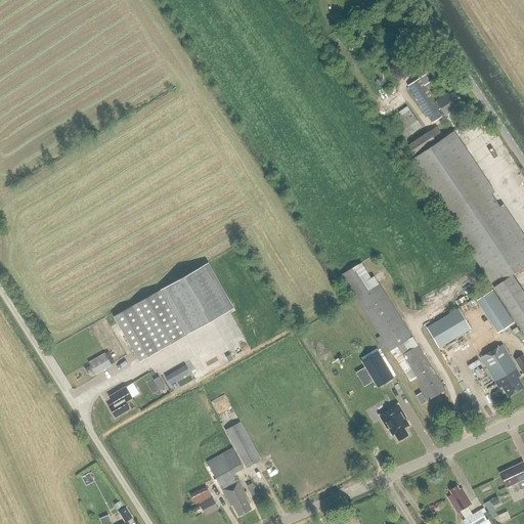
[(451,108),(461,101),(454,91),(446,96),(445,94),(434,101),(424,86),(430,82),(425,75),(407,86),(432,123),(442,116),(443,117),(452,110),(451,108)]
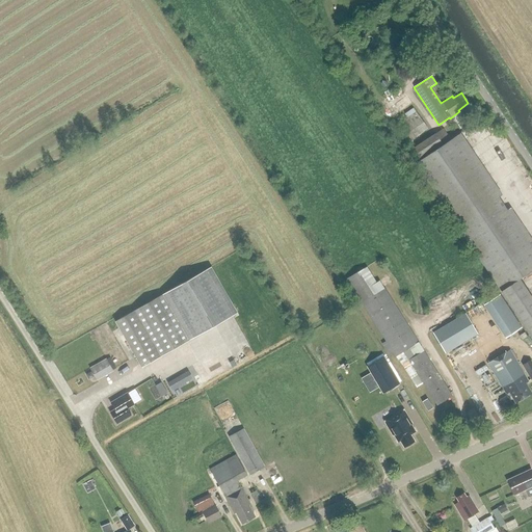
[(427,128),(416,111),(391,129),(402,145),(427,128)]
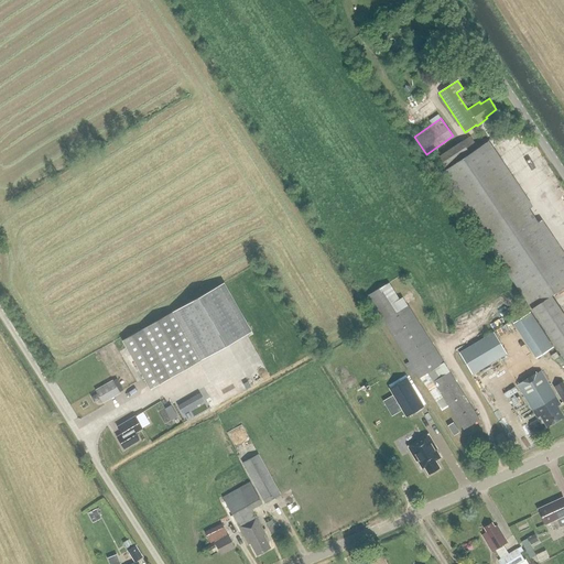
[(469,153),(461,141),(436,158),(445,170),(469,153)]
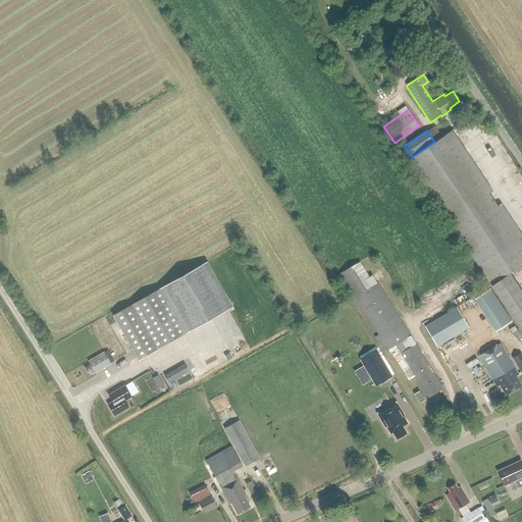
[(207,261),(113,315),(139,360),(232,307),(207,261)]
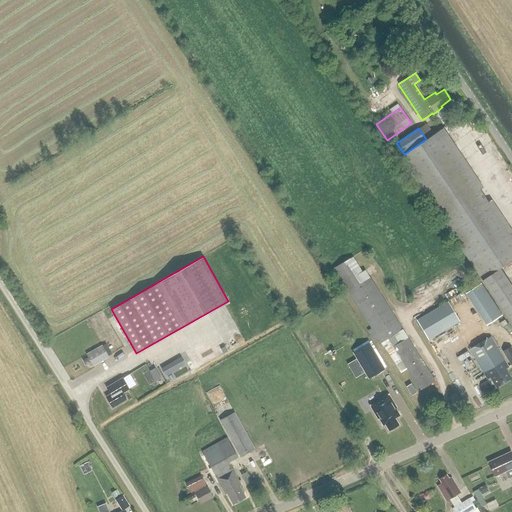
[(492,300),(477,309),(487,324),(501,315),(492,300)]
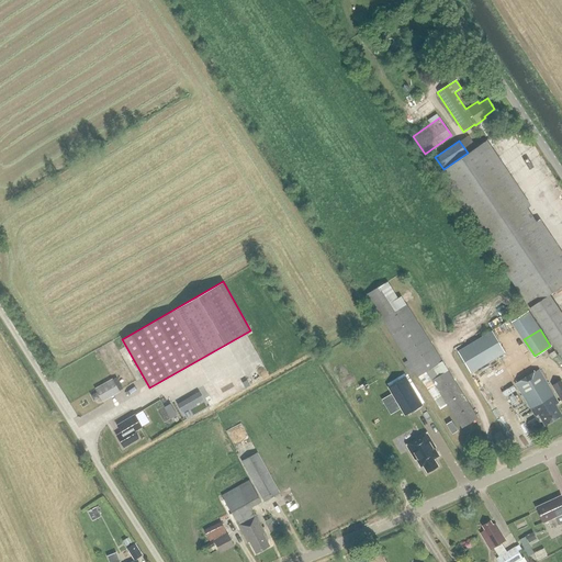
[(492,330),(458,351),(471,374),(505,353),(492,330)]
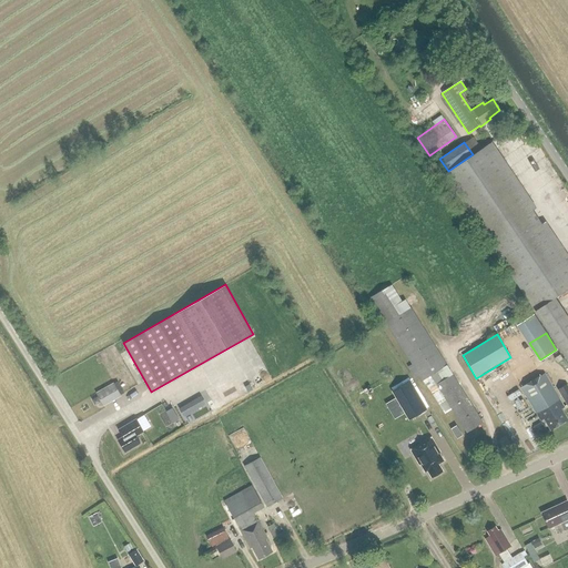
[(448,416),(454,413),(466,433),(483,423),(453,375),(444,381),(438,371),(423,381),(445,414),(446,413),(448,416)]
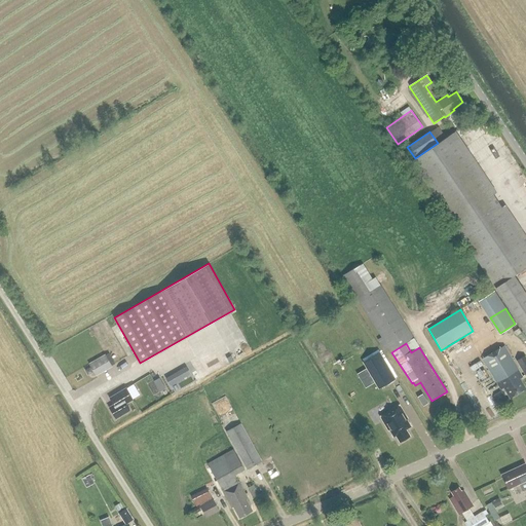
[(523,377),(517,367),(504,346),(481,360),(495,383),(500,390),(503,388),(509,397),(525,388),(523,384),(520,379),(523,377)]
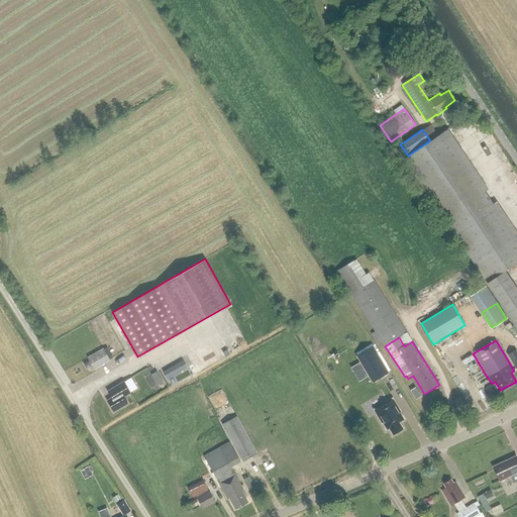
[(374,346),(357,356),(373,383),(389,373),(374,346)]
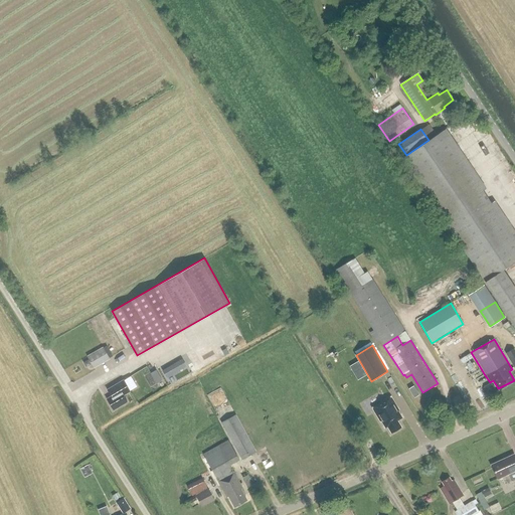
[(103,347),(87,356),(94,368),(110,359),(103,347)]
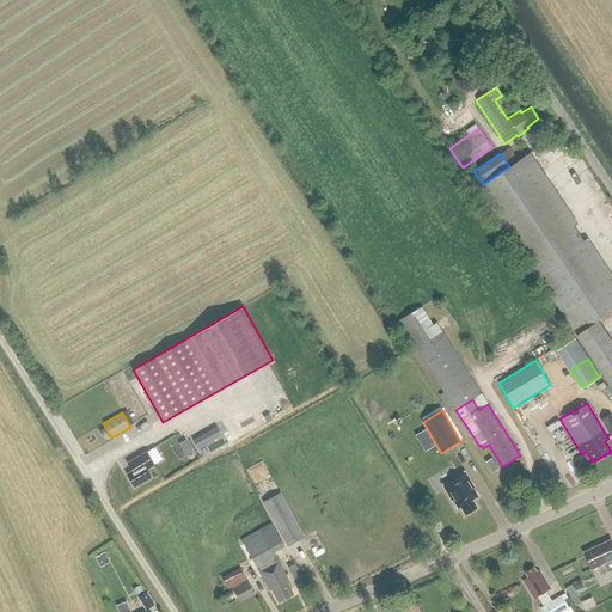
[(600,420),(610,436),(611,438),(611,436),(611,417),(610,414),(600,420)]
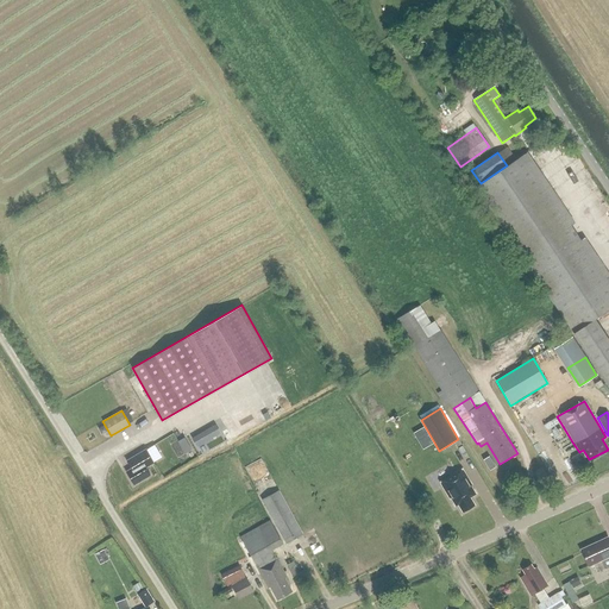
[(184,438),(177,441),(184,453),(190,450),(184,438)]
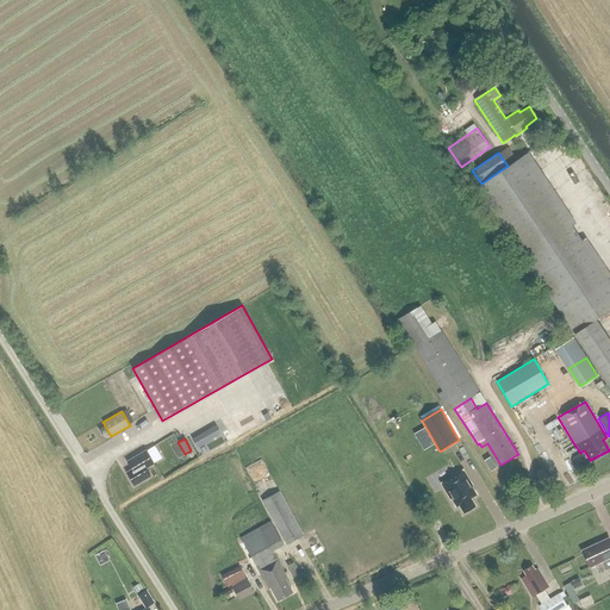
[(132,470),(126,473),(135,485),(151,475),(147,468),(155,462),(147,450),(128,461),(132,470)]
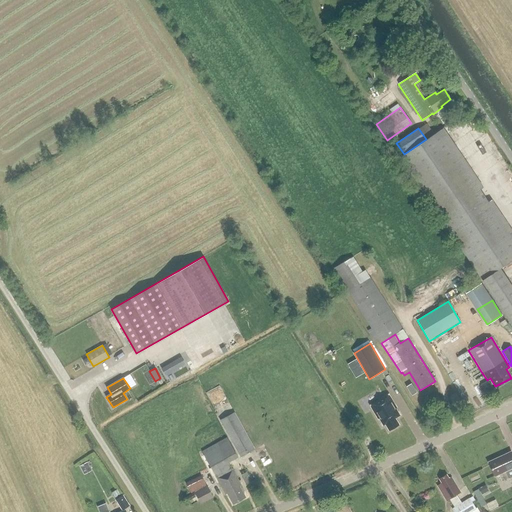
[(412,395),(416,392),(411,384),(406,387),(412,395)]
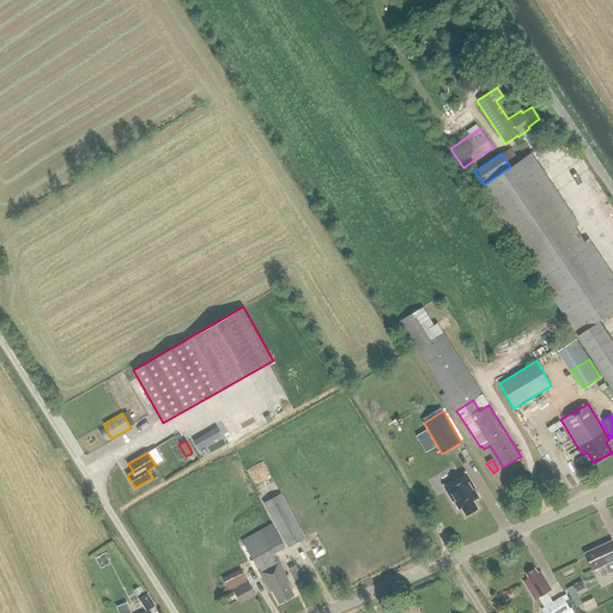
[(442,485),(451,502),(454,502),(459,510),(461,509),(465,516),(478,509),(473,501),(479,498),(473,490),(474,489),(466,472),(442,485)]
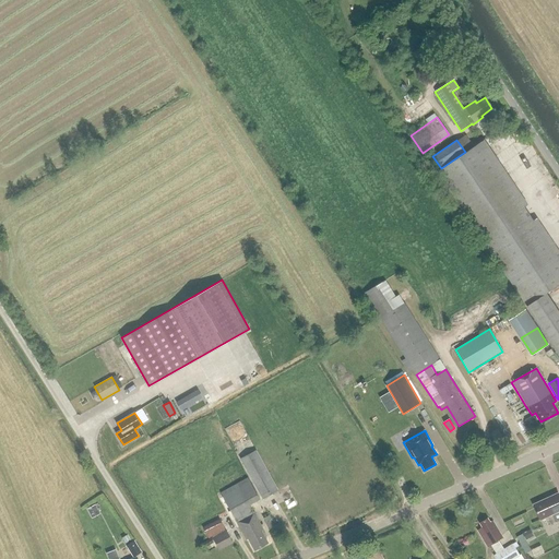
[(262,499),(277,490),(256,450),(240,459),(262,499)]
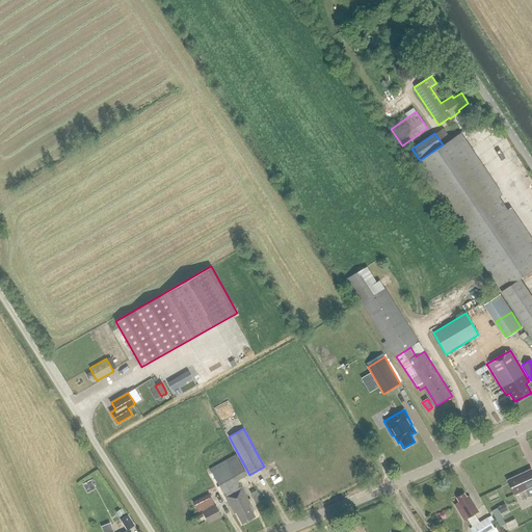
[(249,505),(250,504),(241,487),(241,488),(237,480),(246,475),(236,454),(210,469),(220,489),(224,497),(234,514),(236,513),(242,524),(255,516),(249,506),(249,505)]
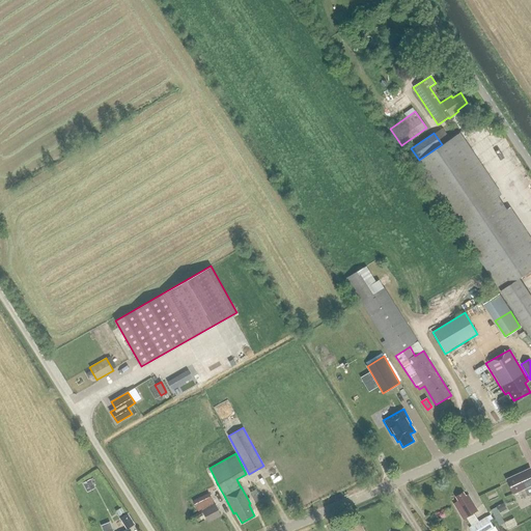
[(530,493),(528,486),(530,484),(530,471),(530,469),(506,479),(512,493),(516,492),(520,499),(530,494),(530,493)]
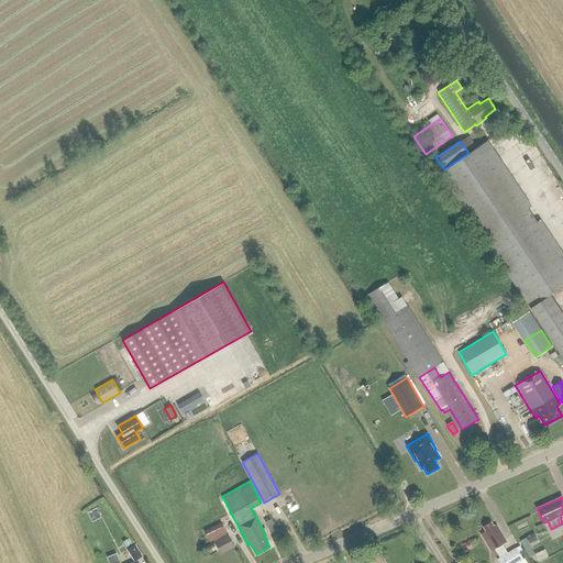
[(96,508),(88,512),(92,522),(101,518),(96,508)]
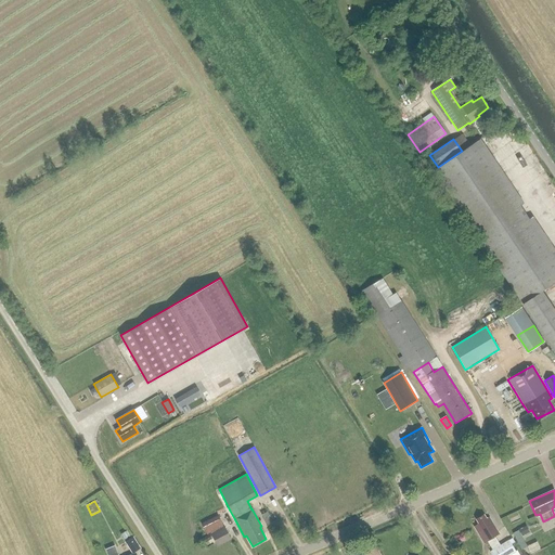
[(217,513),(198,523),(206,537),(210,534),(217,547),(232,540),(217,513)]
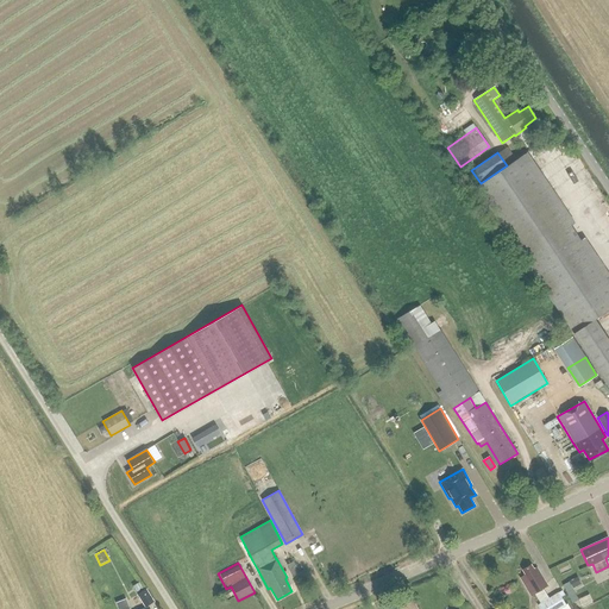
[(531,596),(534,594),(540,603),(537,606),(539,608),(558,608),(566,604),(558,592),(548,598),(542,589),(548,585),(537,567),(534,570),(531,565),(522,570),(525,576),(520,578),(531,596)]
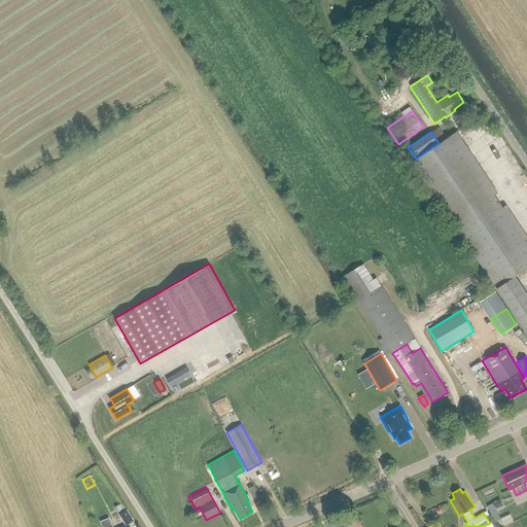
[(500,495),(487,500),(488,504),(501,498),(500,495)]
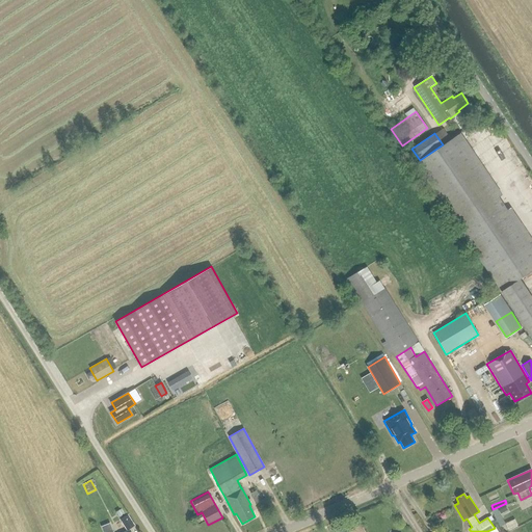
[(494,510),(501,526),(507,523),(503,513),(510,509),(507,504),(494,510)]
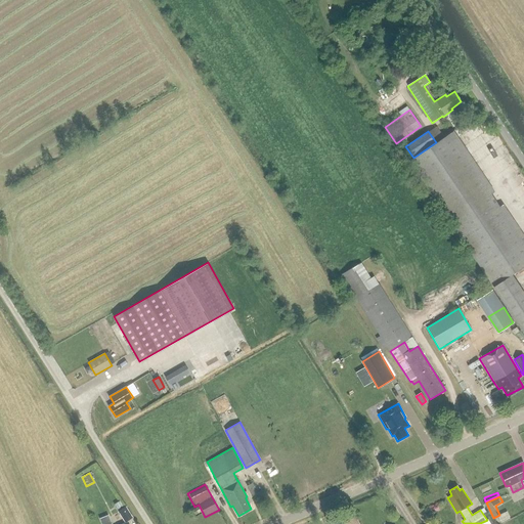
[(125,522),(133,518),(126,507),(124,508),(120,501),(115,506),(125,522)]
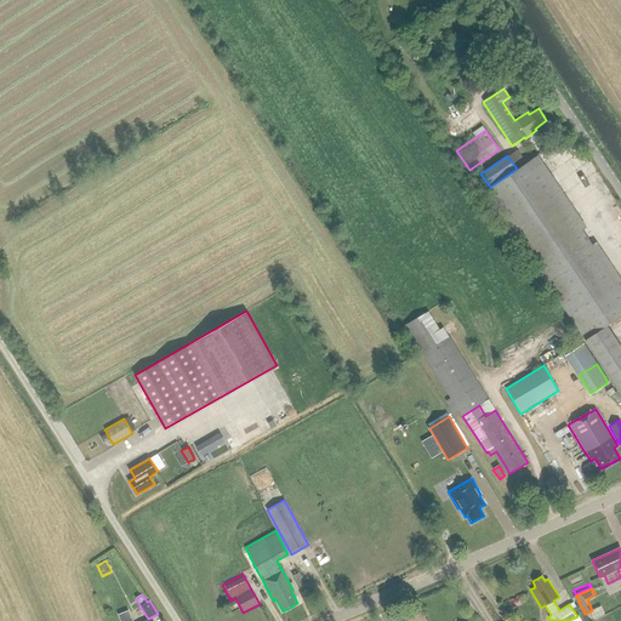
[(603,605),(592,610),(596,617),(607,611),(603,605)]
